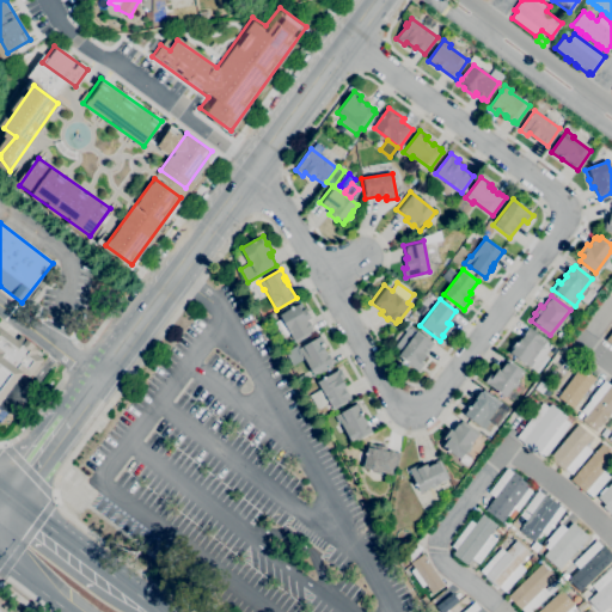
[(295,343),(289,334),(281,338),(273,323),(281,318),(280,314),(301,303),(311,318),(307,320),(307,322),(308,320),(312,328),(311,329),(313,332),(295,343)]
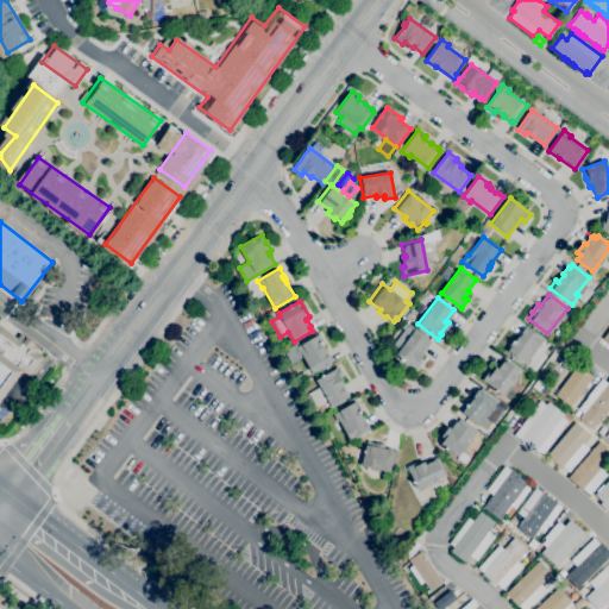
[(534,371),(507,351),(509,349),(507,346),(514,337),(518,339),(520,336),(519,334),(526,325),(545,339),(544,340),(548,344),(542,353),(546,356),(534,371)]
